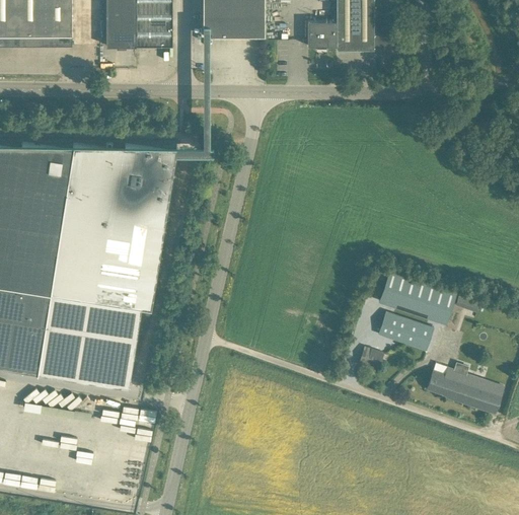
[(0,0),(0,49),(72,50),(72,0),(0,0)]
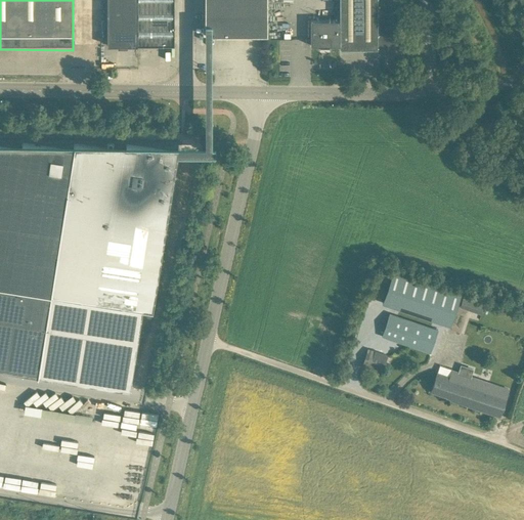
[(137,0),(107,0),(107,49),(138,49),(138,19),(138,2),(137,0)]
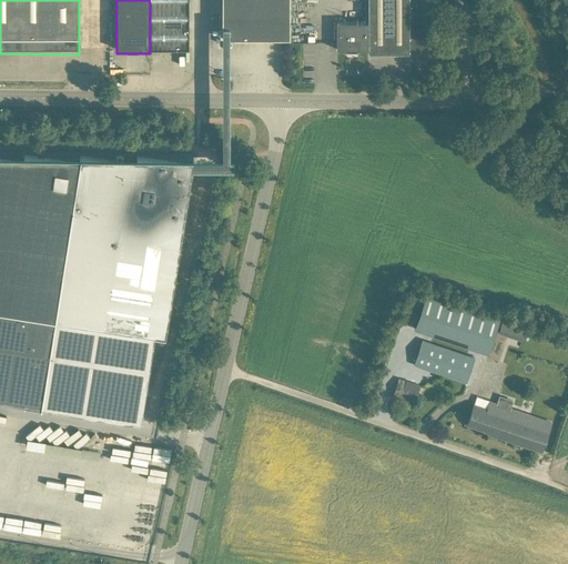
[(290,0),(222,0),(223,41),(291,41),(290,0)]
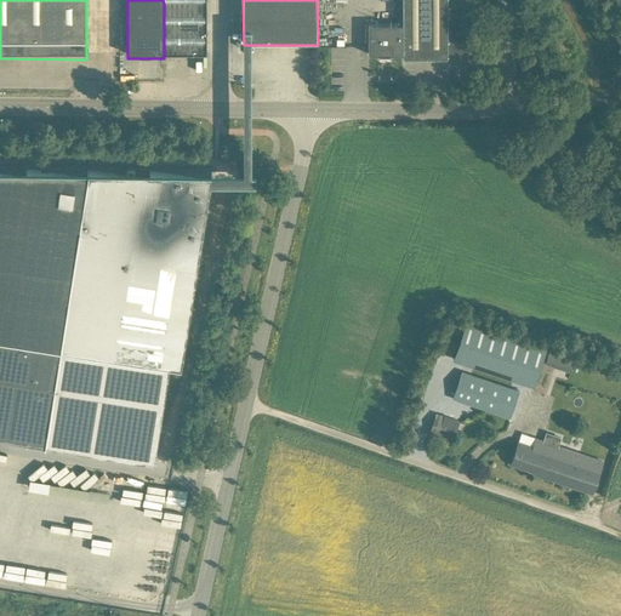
[(472,0),(403,0),(403,28),(369,28),(369,58),(403,58),(403,62),(448,62),(448,50),(472,50),(472,0)]
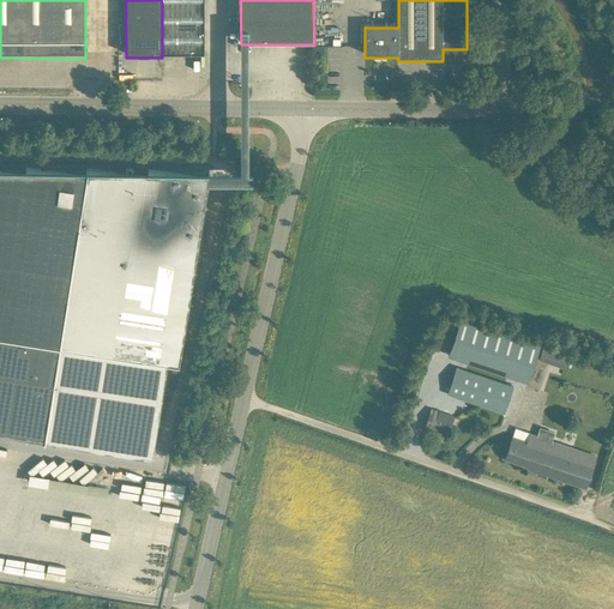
[(176,23),(204,23),(204,2),(162,2),(162,23),(176,23)]
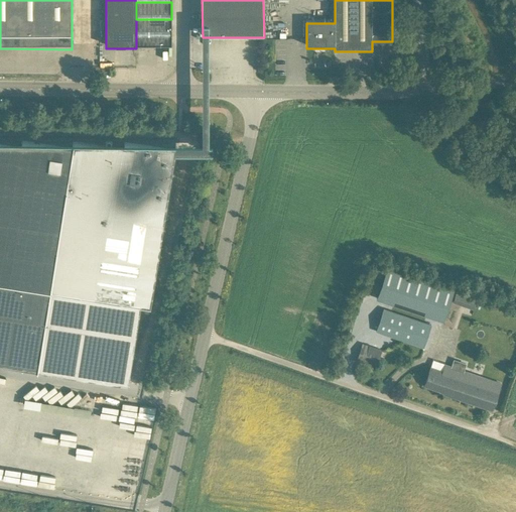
[(136,48),(148,48),(148,36),(148,19),(136,19),(136,48)]
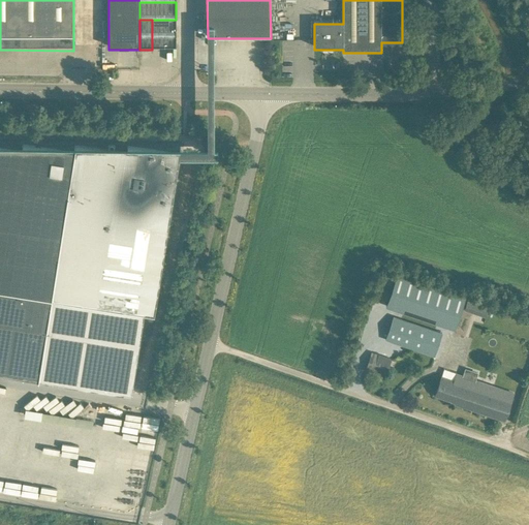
[(176,37),(176,20),(152,20),(152,37),(176,37)]
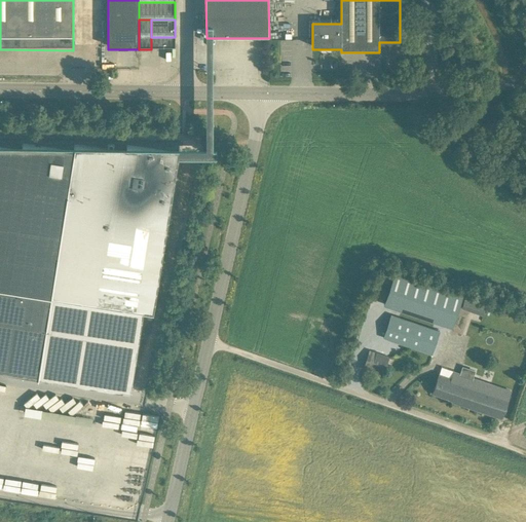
[(104,36),(104,24),(90,24),(89,36),(104,36)]
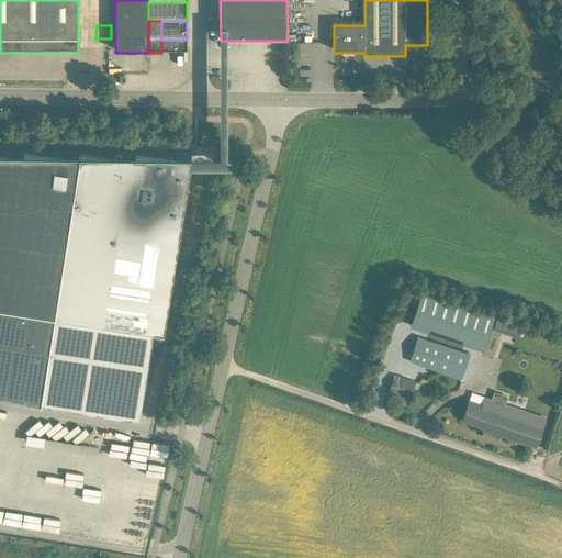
[(161,40),(161,53),(181,53),(187,53),(187,40),(161,40)]
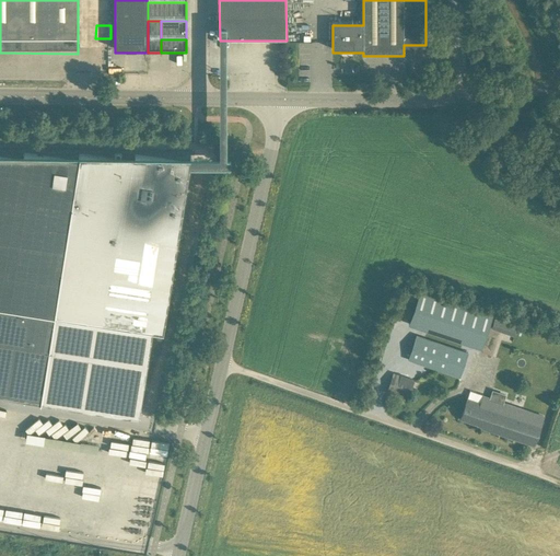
[(190,166),(191,160),(190,160),(136,159),(79,158),(24,157),(0,157),(0,395),(31,401),(128,416),(139,418),(153,332),(164,334),(188,181),(190,169),(190,166)]
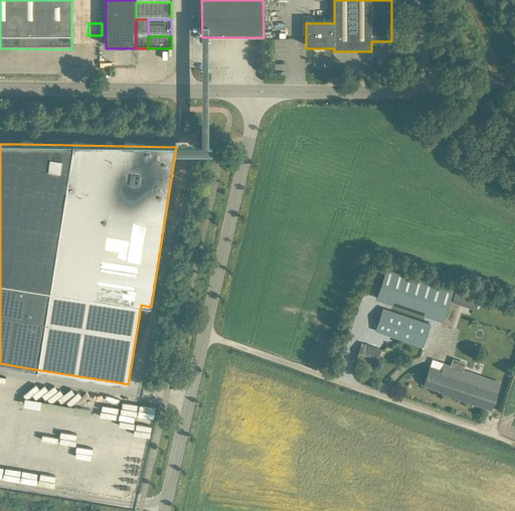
[(385,274),(375,304),(442,327),(452,297),(385,274)]
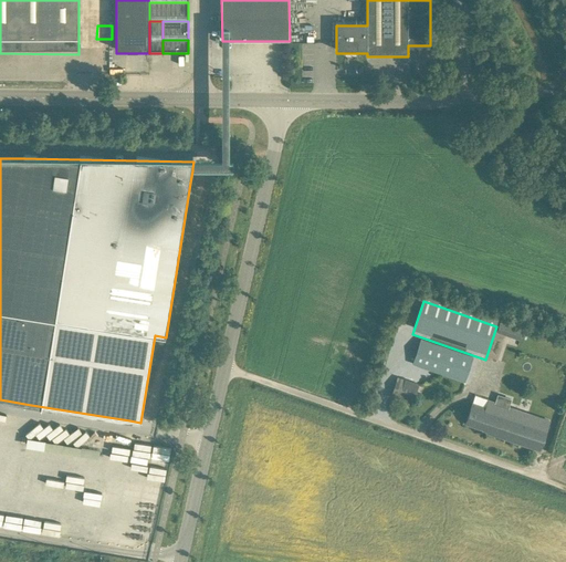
[(500,326),(496,335),(505,339),(509,329),(500,326)]
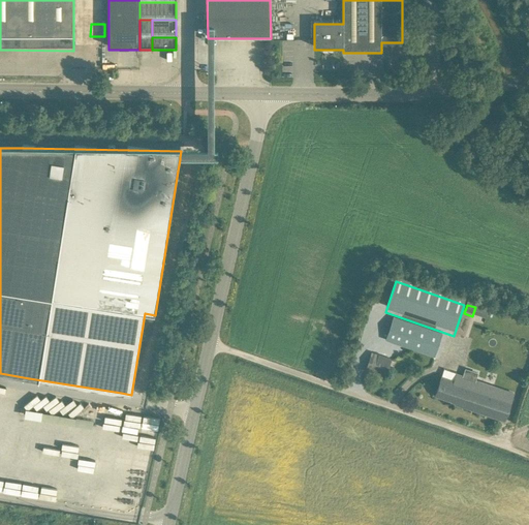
[(442,337),(394,319),(385,343),(435,360),(442,337)]
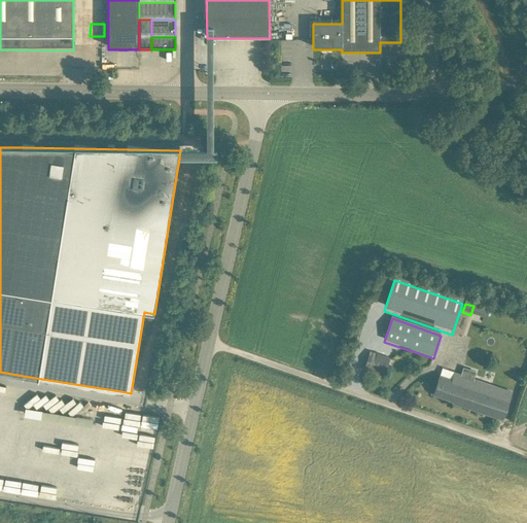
[(370,354),(367,363),(364,373),(385,380),(388,370),(391,360),(370,354)]
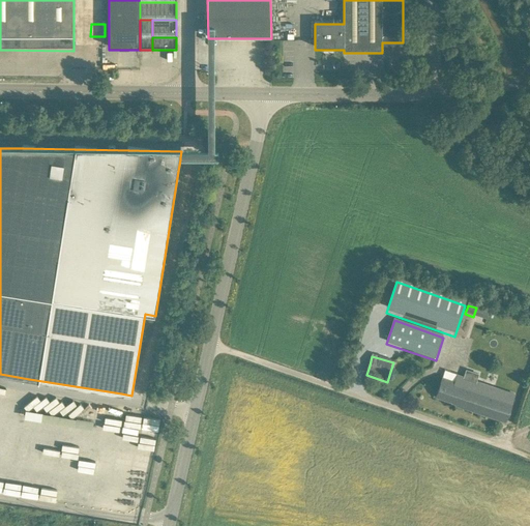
[(466,373),(463,381),(475,385),(478,378),(466,373)]
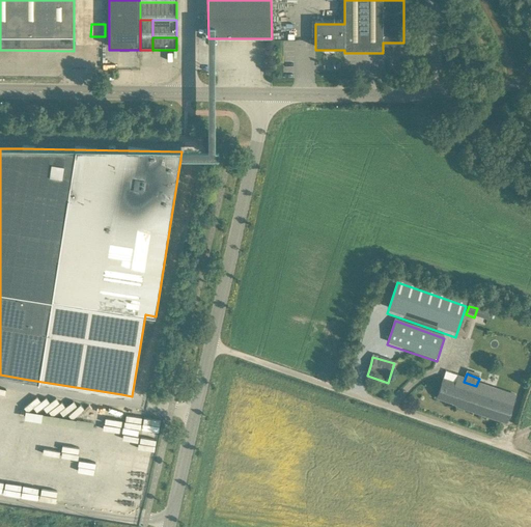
[(446,376),(443,382),(438,400),(455,407),(454,409),(506,426),(515,398),(476,386),(464,382),(446,376)]
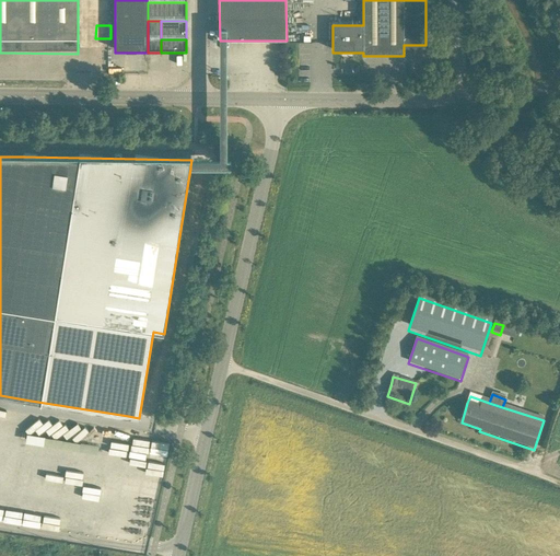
[(24,443),(81,451),(85,425),(30,417),(30,420),(0,416),(0,425),(26,429),(24,443)]
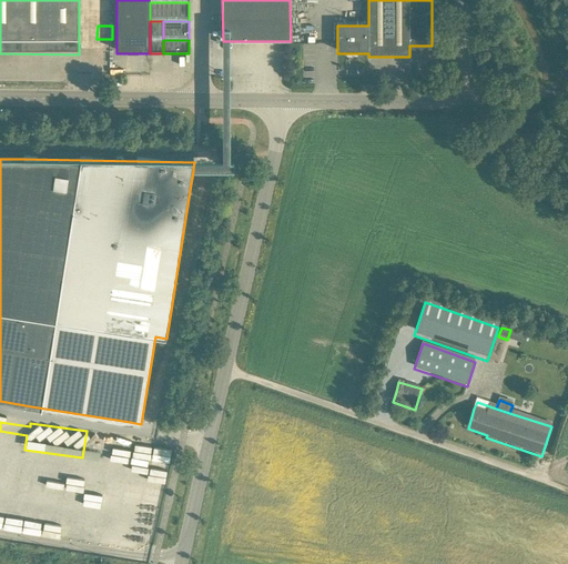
[(71,481),(68,506),(122,513),(124,501),(145,504),(143,517),(142,517),(141,531),(158,533),(160,515),(159,514),(162,493),(71,481)]
